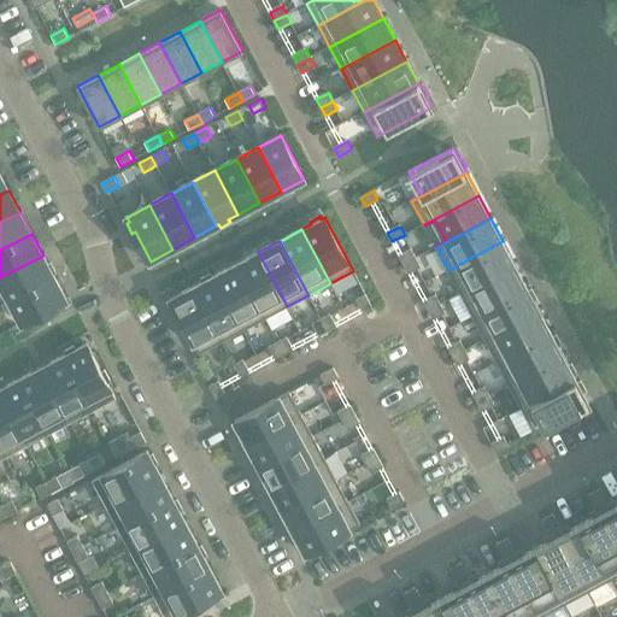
[(515,264),(503,241),(448,270),(460,293),(515,264)]
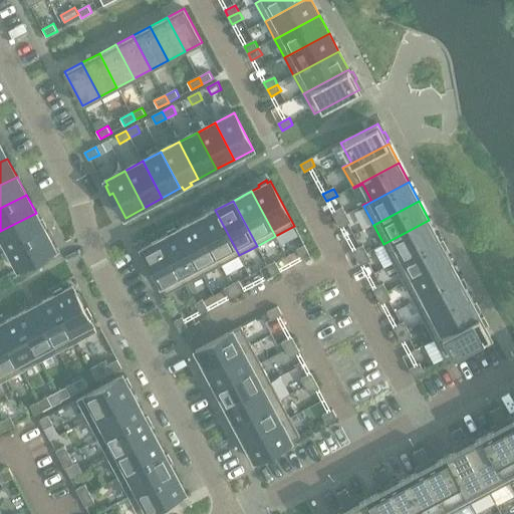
[(347,215),(343,208),(333,213),(336,220),(347,215)]
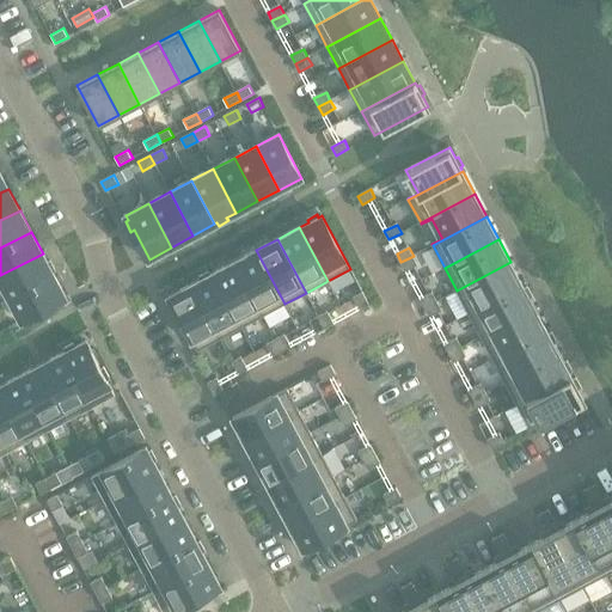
[(285,304),(256,250),(234,262),(263,316),(285,304)]
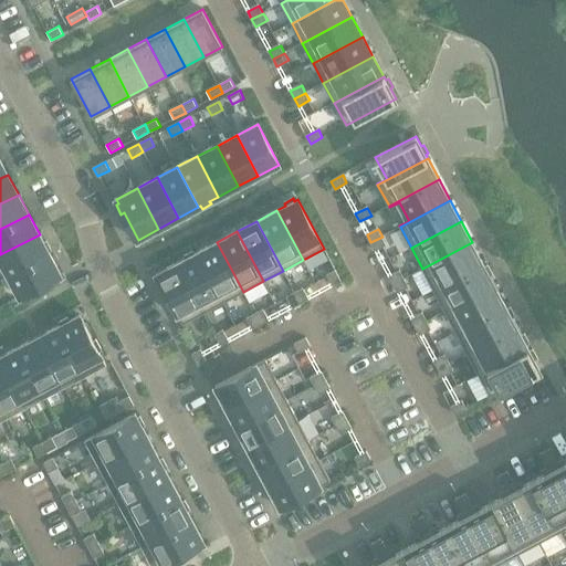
[(40,234),(0,254),(0,259),(9,275),(50,254),(49,252),(52,250),(46,242),(44,243),(40,234)]
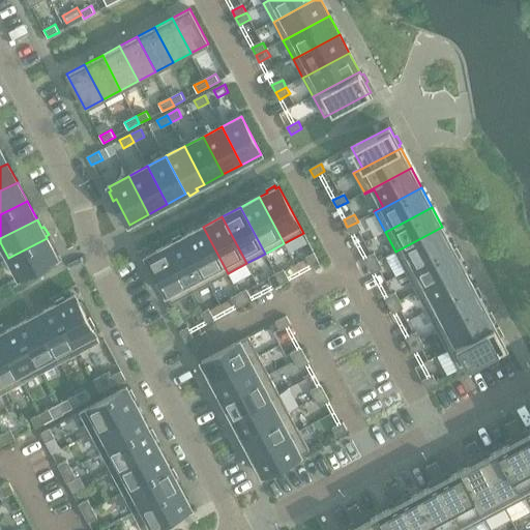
[(351,234),(362,229),(358,222),(347,227),(351,234)]
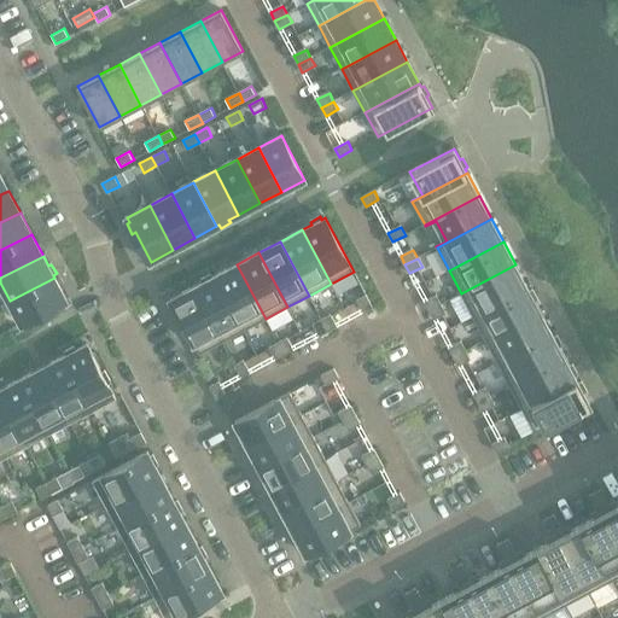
[(266,319),(237,264),(215,275),(244,331),(266,319)]
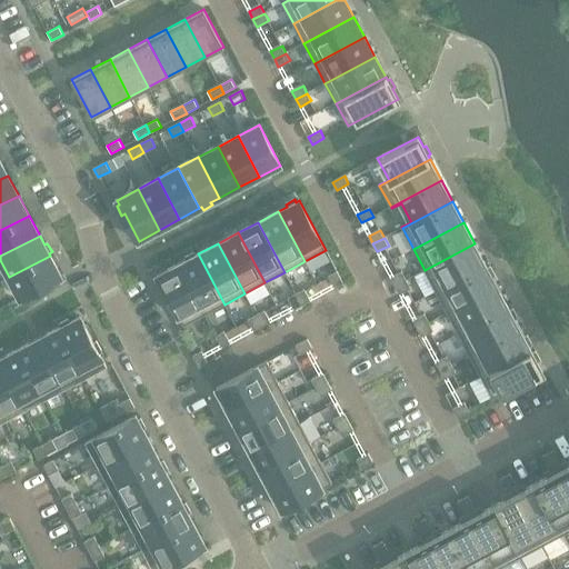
[(486,265),(475,243),(425,270),(436,291),(486,265)]
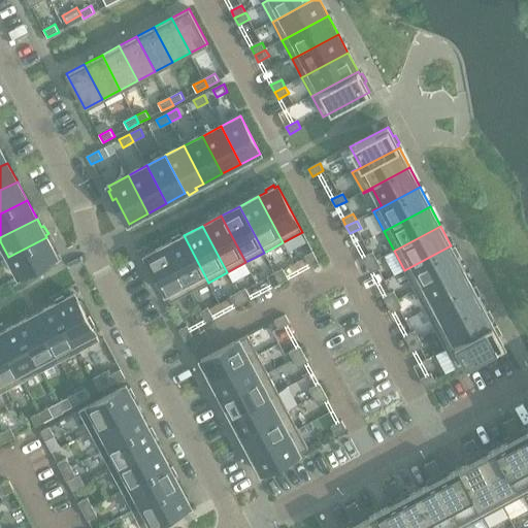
[(208,283),(184,235),(182,237),(180,234),(172,238),(173,241),(165,245),(190,292),(208,283)]
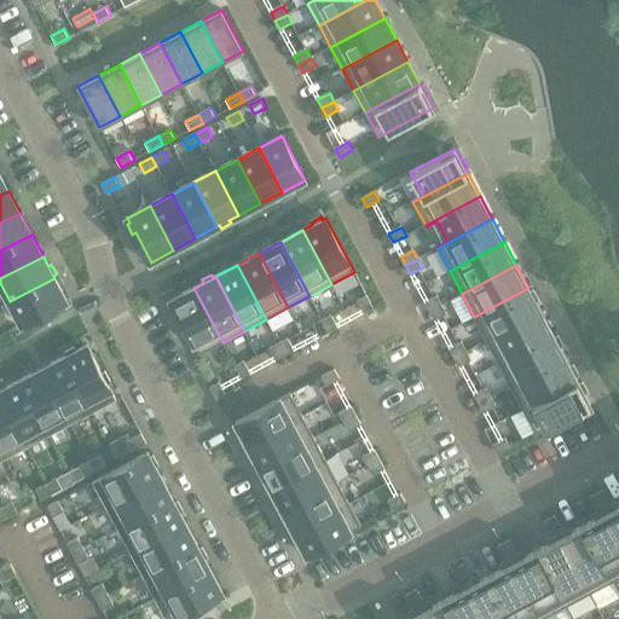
[(56,279),(55,278),(10,301),(22,324),(28,322),(29,324),(39,319),(38,316),(67,301),(56,279)]
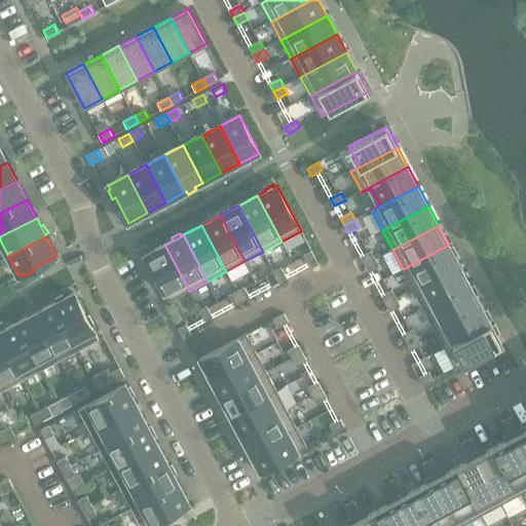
[(189,291),(164,245),(145,255),(158,280),(156,282),(160,290),(162,289),(170,301),(189,291)]
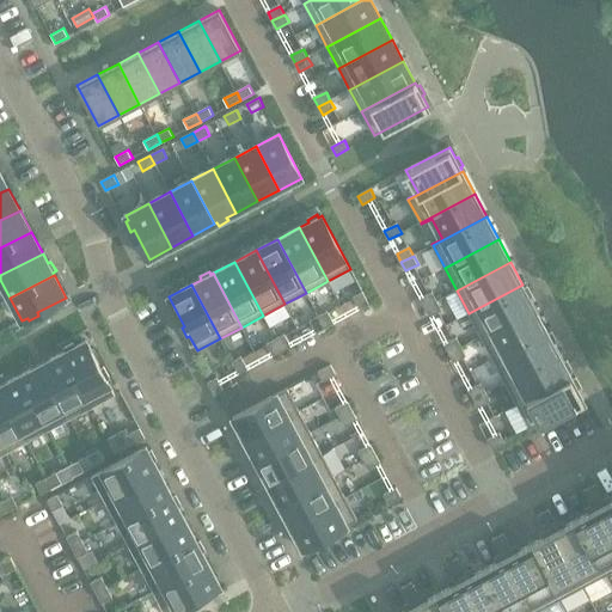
[(525,288),(522,285),(469,313),(481,336),(536,307),(530,298),(533,297),(527,287),(525,288)]
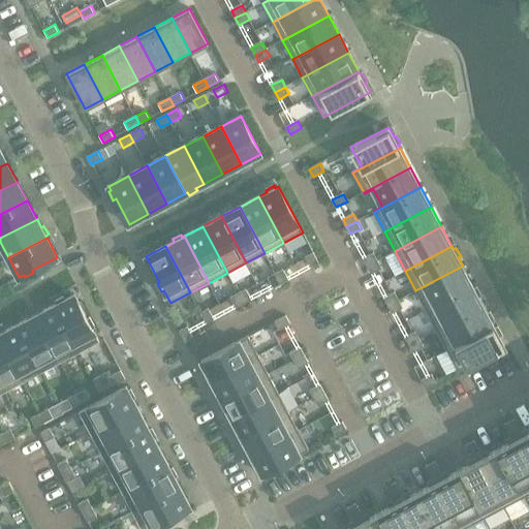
[(313,252),(306,256),(312,267),(319,263),(313,252)]
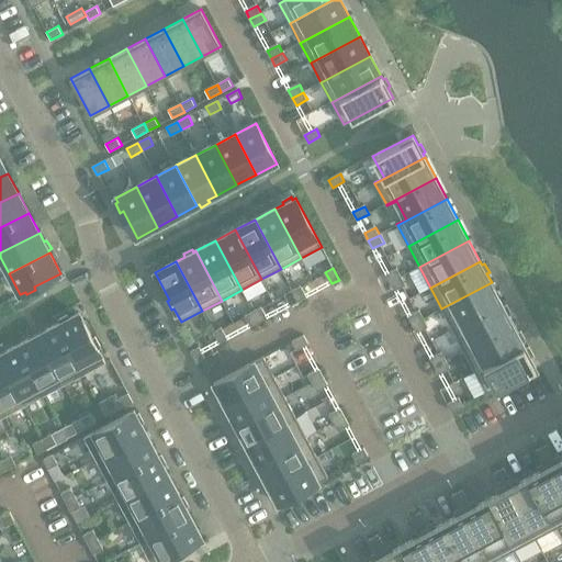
[(402,277),(398,269),(386,276),(391,283),(402,277)]
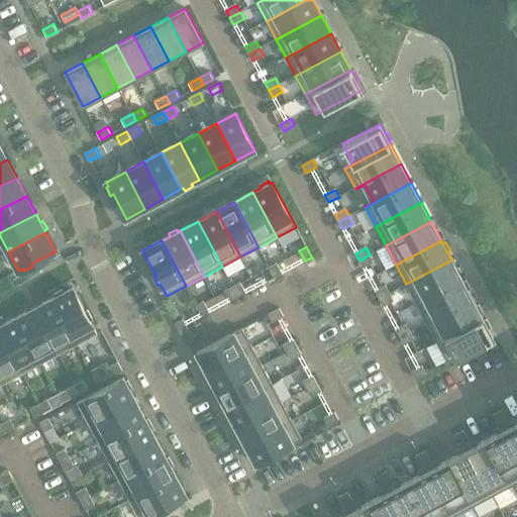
[(363,267),(374,262),(370,254),(359,261),(363,267)]
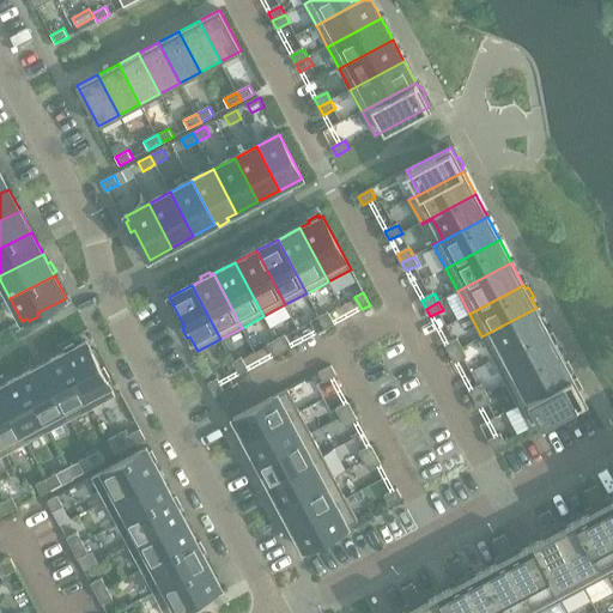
[(548,331),(536,308),(481,337),(495,359),(548,331)]
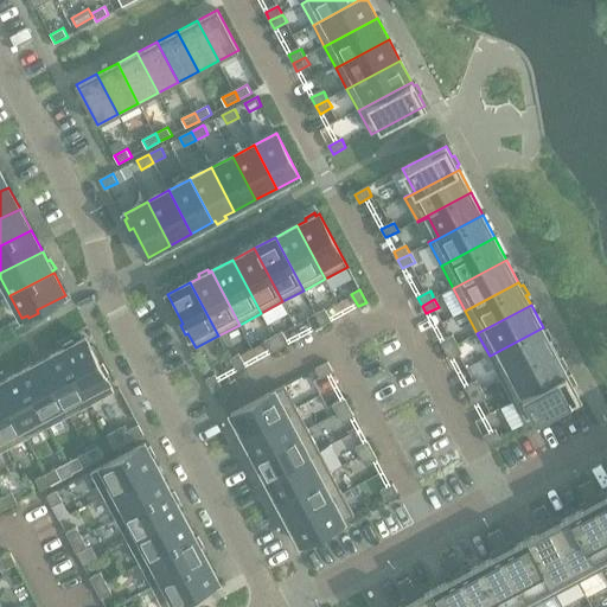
[(324,308),(317,313),(323,325),(331,321),(324,308)]
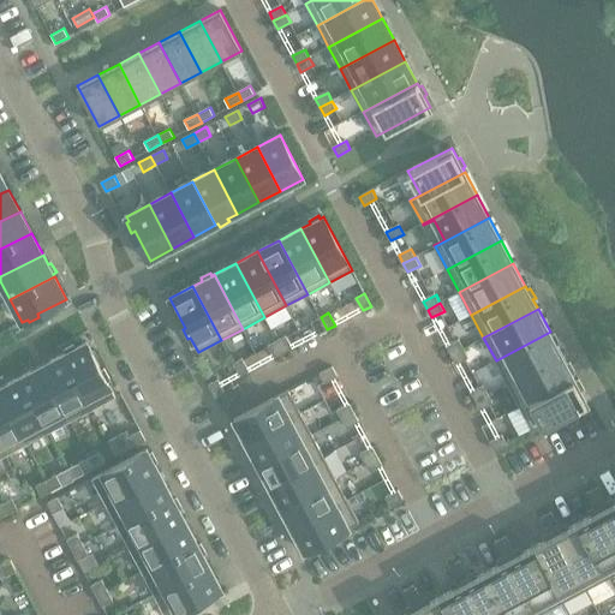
[(321,317),(312,322),(318,334),(327,329),(321,317)]
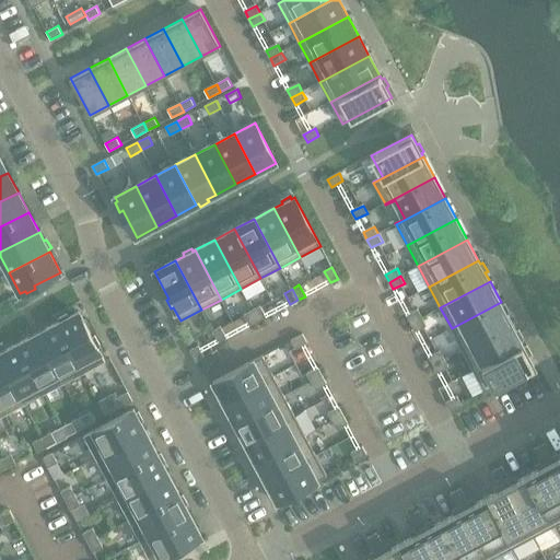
[(502,305),(501,302),(452,328),(463,350),(512,323),(508,314),(510,313),(505,304),(502,305)]
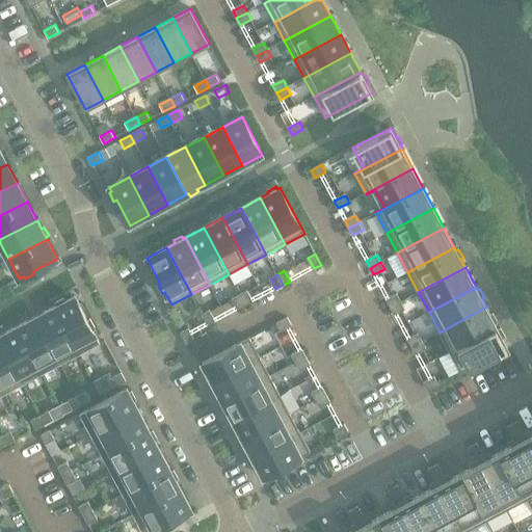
[(246,290),(239,294),(245,306),(253,301),(246,290)]
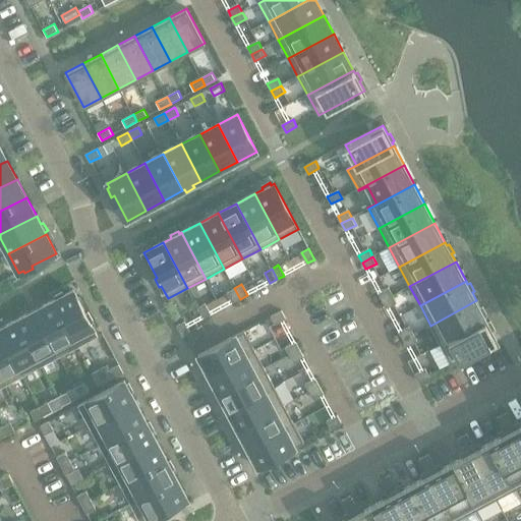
[(234,288),(228,292),(233,302),(240,299),(234,288)]
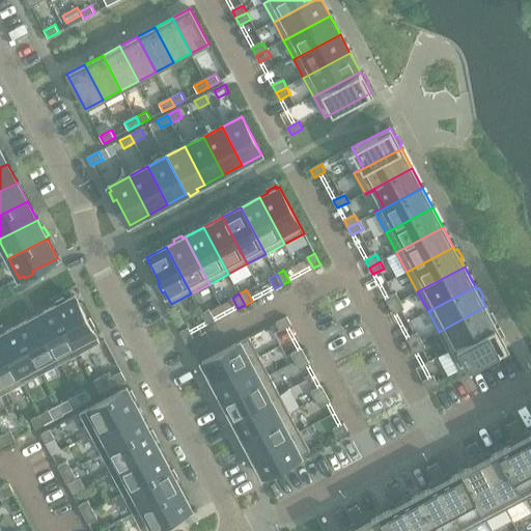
[(401,301),(397,294),(386,300),(390,307),(401,301)]
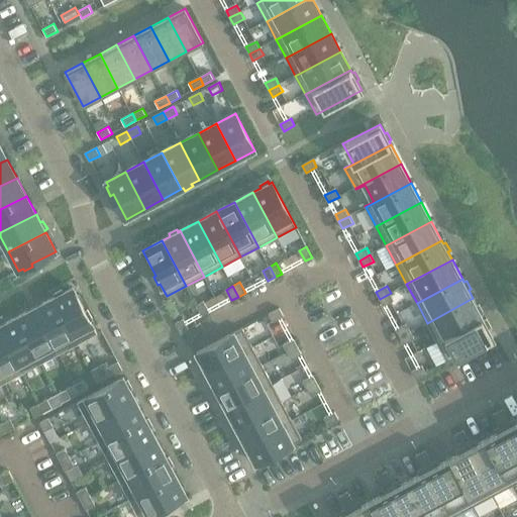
[(64,293),(63,291),(55,295),(56,297),(53,299),(78,344),(97,334),(90,321),(93,319),(88,311),(86,312),(73,288),(64,293)]
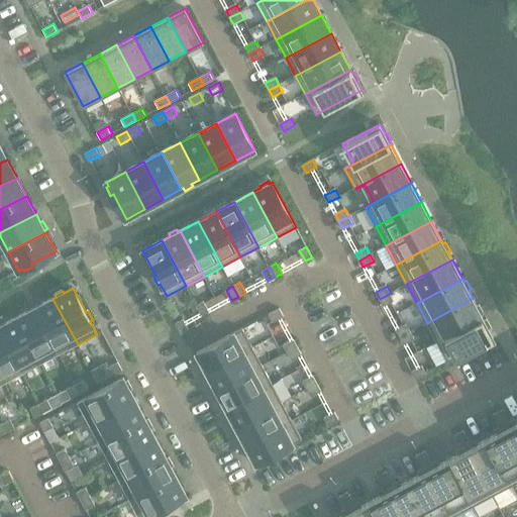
[(391,293),(380,299),(384,305),(394,300),(391,293)]
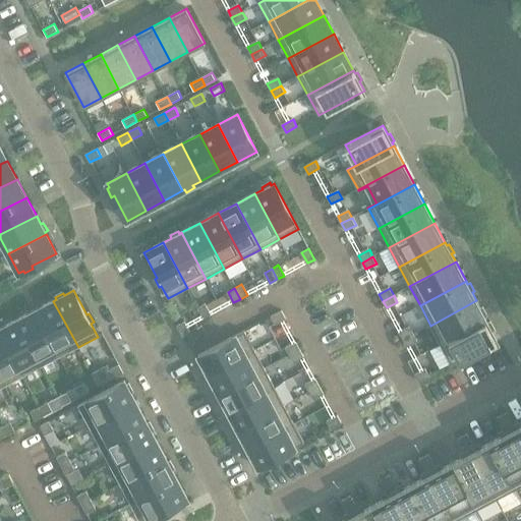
[(480,309),(476,300),(430,326),(441,345),(486,320),(484,316),(487,315),(483,307),(480,309)]
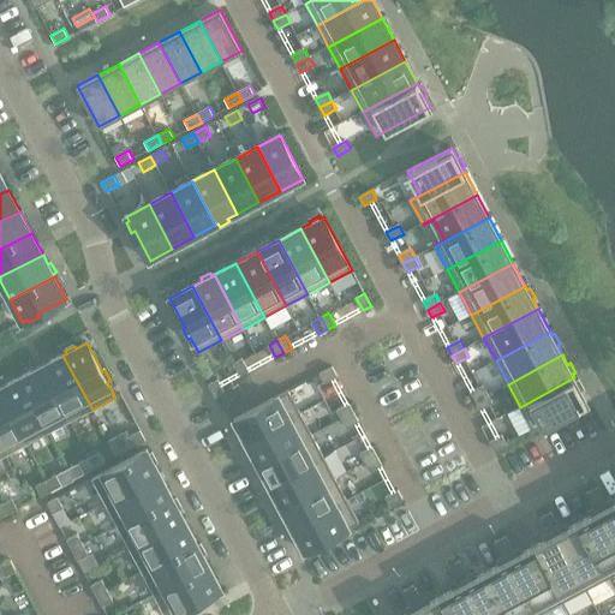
[(63,356),(41,366),(71,422),(93,410),(63,356)]
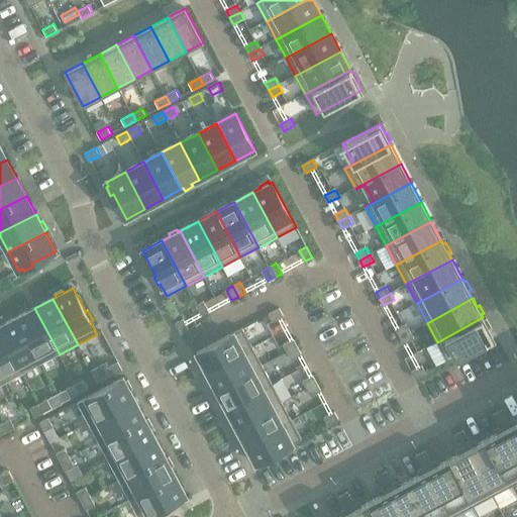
[(203,302),(197,305),(202,316),(209,312),(203,302)]
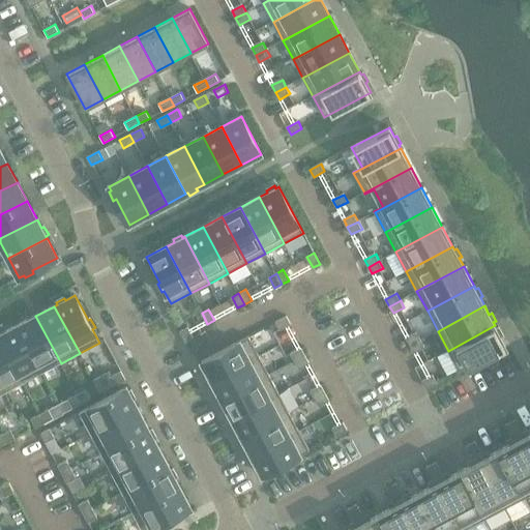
[(35,316),(17,326),(42,373),(61,363),(35,316)]
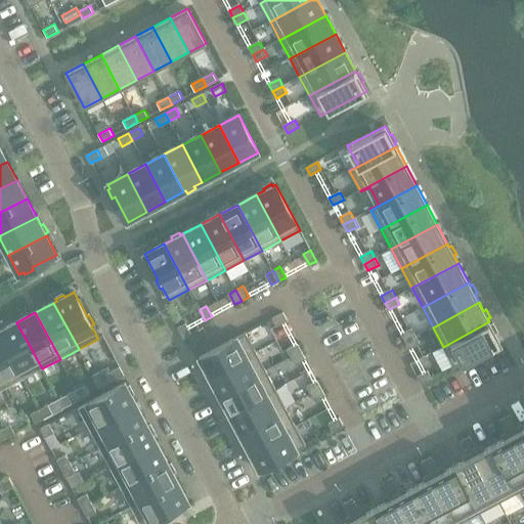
[(288,320),(284,313),(272,319),(276,326),(288,320)]
